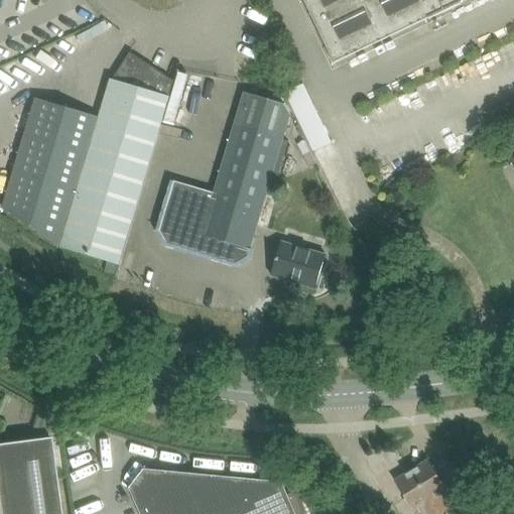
[(303,0),(334,61),(462,0),(303,0)]
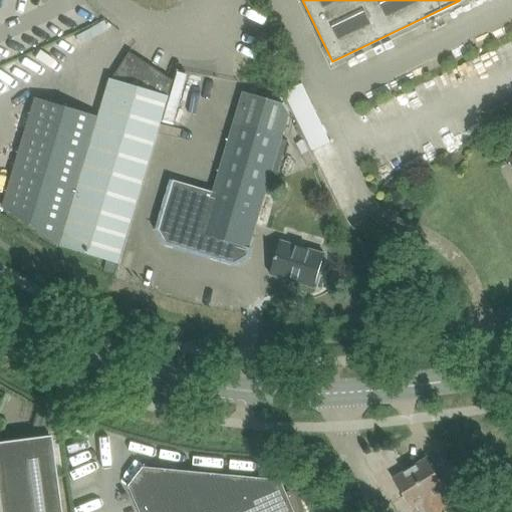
[(59,245),(105,259),(106,259),(103,268),(113,271),(115,262),(117,262),(172,79),(129,50),(128,51),(130,52),(117,70),(115,79),(109,77),(98,115),(34,96),(2,206),(59,245)]
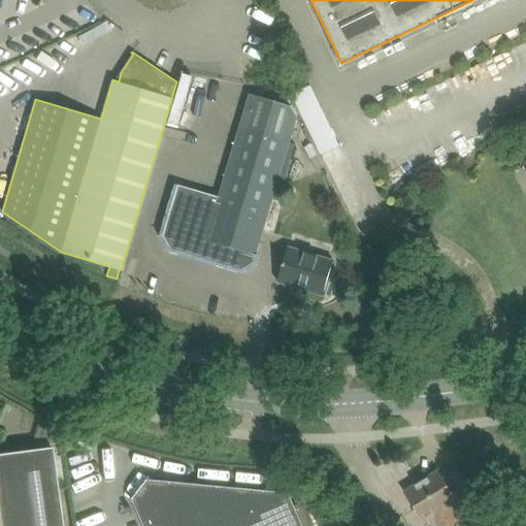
[(309,83),(290,92),(319,156),(338,148),(309,83)]
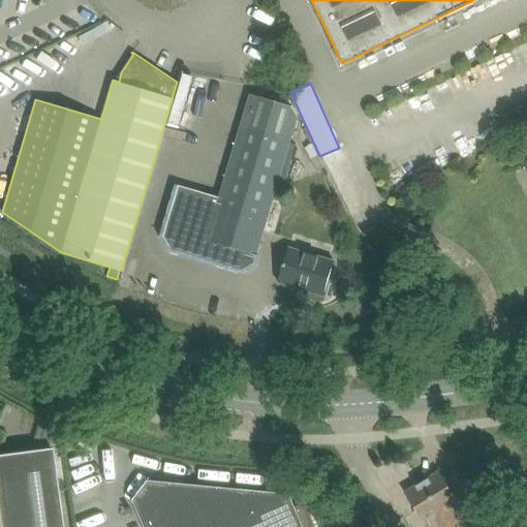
[(255,254),(272,197),(277,199),(295,143),(289,141),(297,117),(289,105),(249,93),(218,196),(178,185),(162,235),(169,248),(240,269),(253,261),(255,254)]
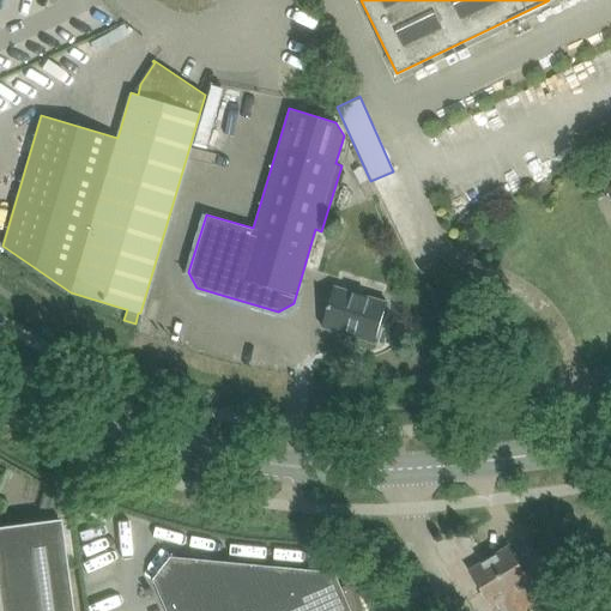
[(333,285),(328,304),(321,327),(374,343),(386,301),(333,285)]
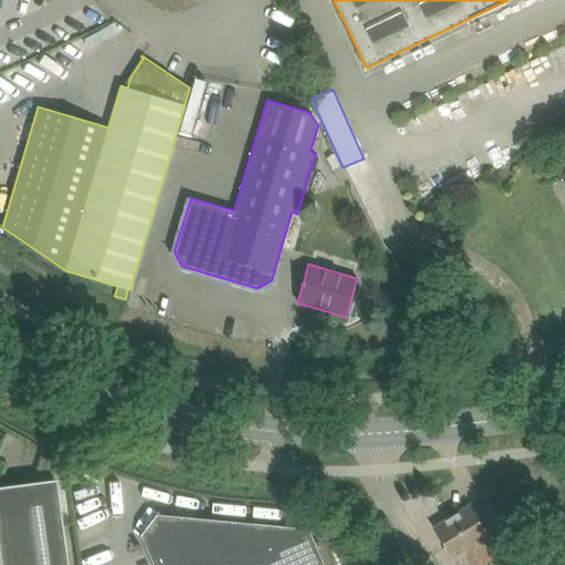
[(0,564),(64,564),(53,479),(0,486),(0,564)]
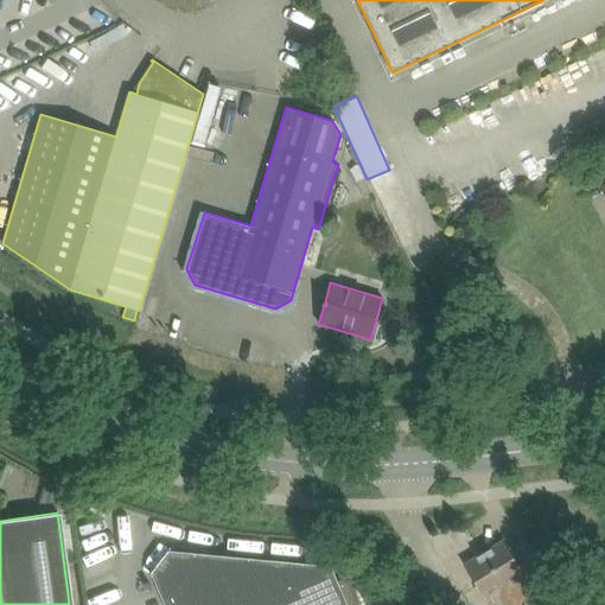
[(503,541),(483,553),(515,604),(520,604),(543,591),(532,571),(524,575),(503,541)]
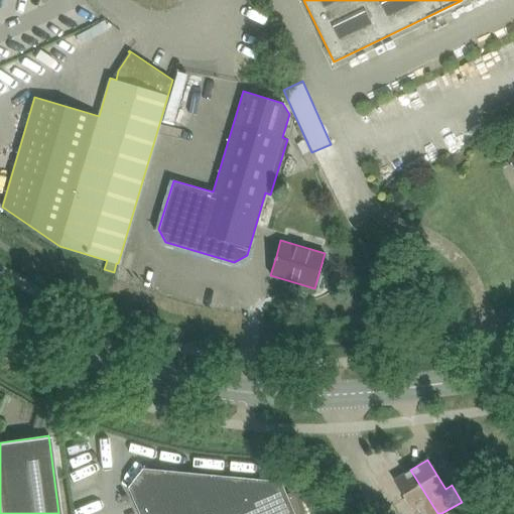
[(295,488),(286,492),(281,481),(143,468),(128,487),(139,513),(298,513),(305,511),(295,488)]
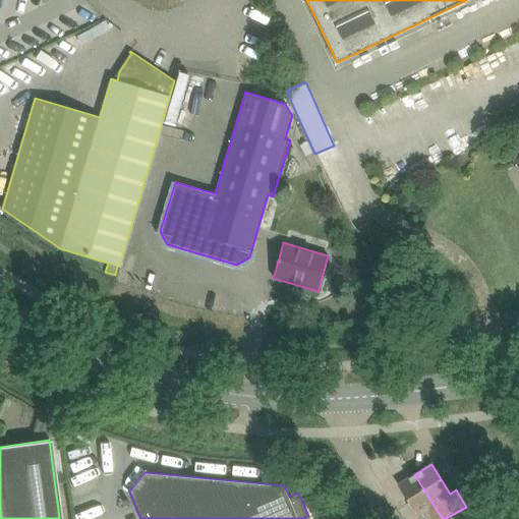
[(442,518),(414,474),(398,485),(418,518),(442,518)]
